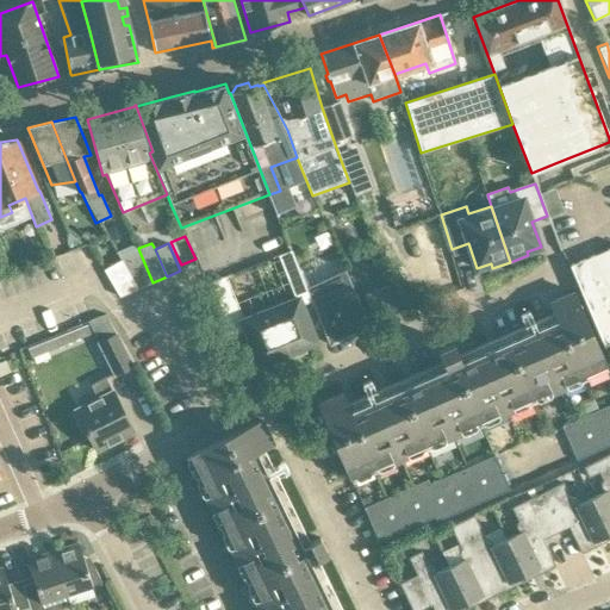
[(609,248),(571,265),(605,346),(609,343),(609,248)]
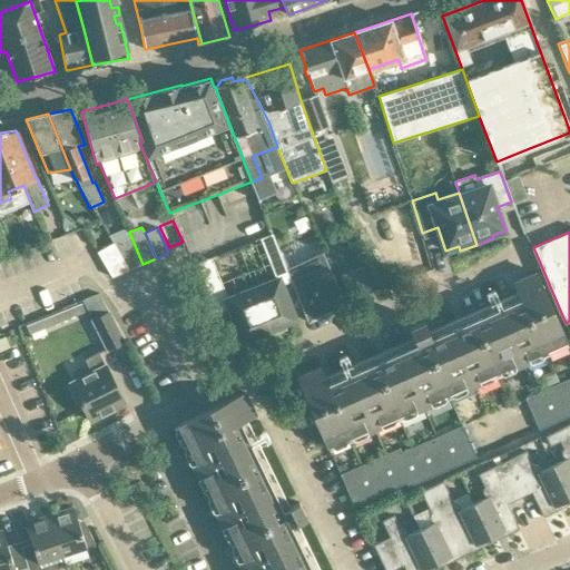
[(276,278),(254,287),(273,334),(286,328),(284,324),(296,320),(283,285),(292,281),(286,268),(287,268),(274,233),(261,238),(276,278)]
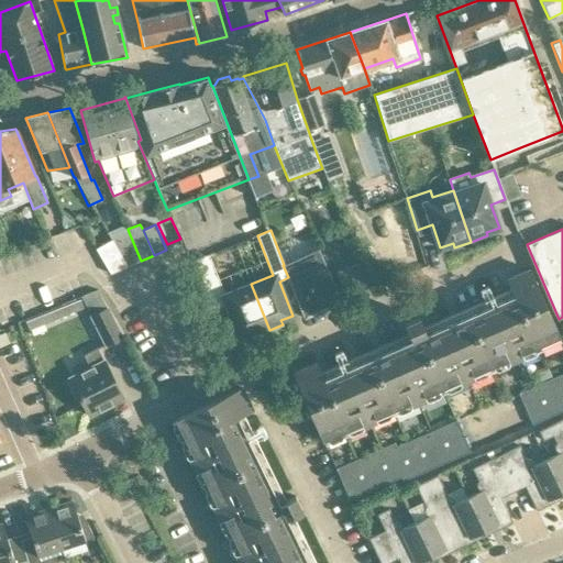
[(138,253),(129,232),(111,240),(123,260),(127,266),(141,261),(138,253)]
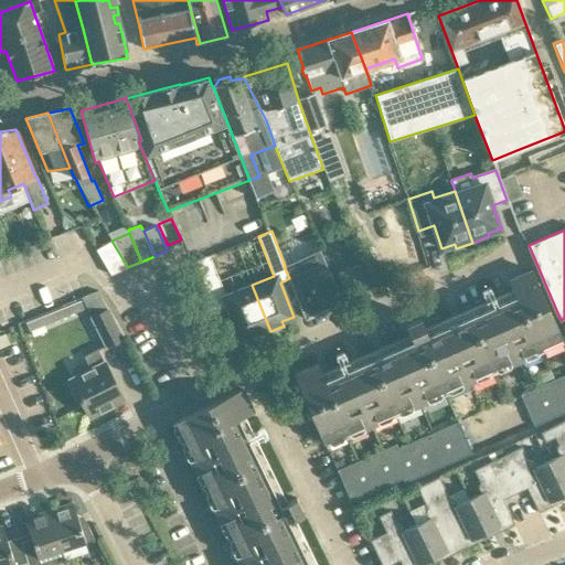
[(96,249),(112,275),(127,267),(124,260),(112,241),(96,249)]
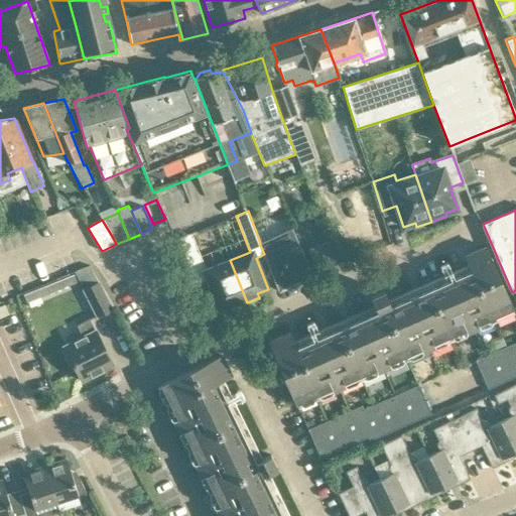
[(313,275),(291,228),(260,243),(259,243),(264,254),(278,291),(313,275)]
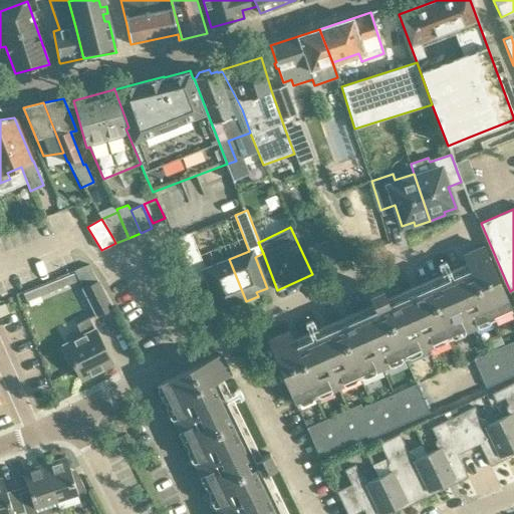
[(246,301),(229,259),(206,268),(191,232),(178,238),(196,282),(207,278),(218,307),(229,303),(231,307),(246,301)]
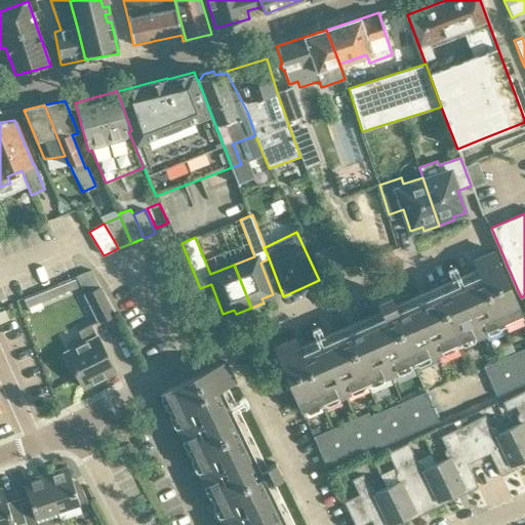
[(314,253),(315,256),(322,276),(344,268),(335,245),(314,253)]
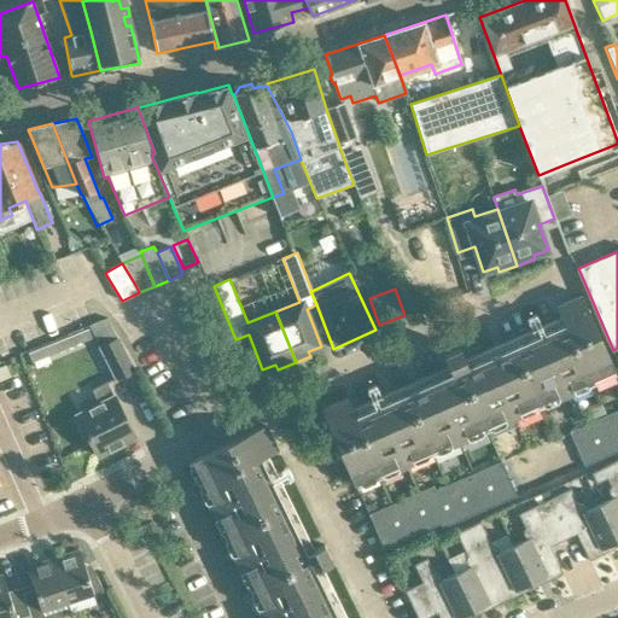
[(347,398),(322,409),(355,483),(613,369),(581,296),(558,305),(565,322),(466,367),(456,371),(354,415),(347,398)]
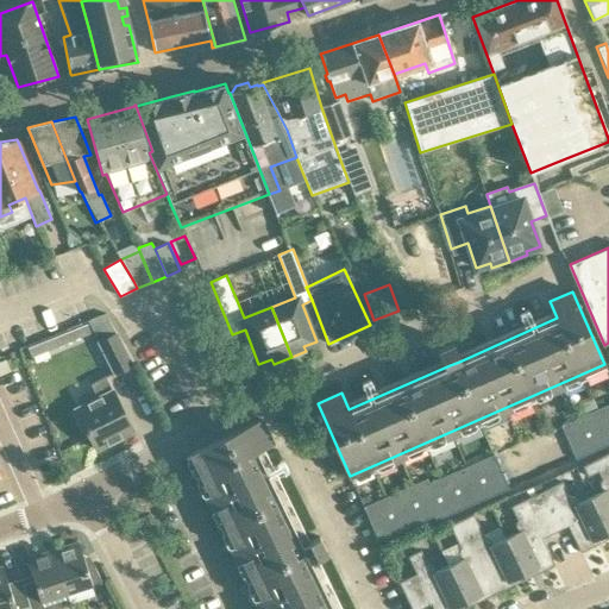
[(105,314),(87,321),(99,343),(114,374),(132,365),(115,334),(105,314)]
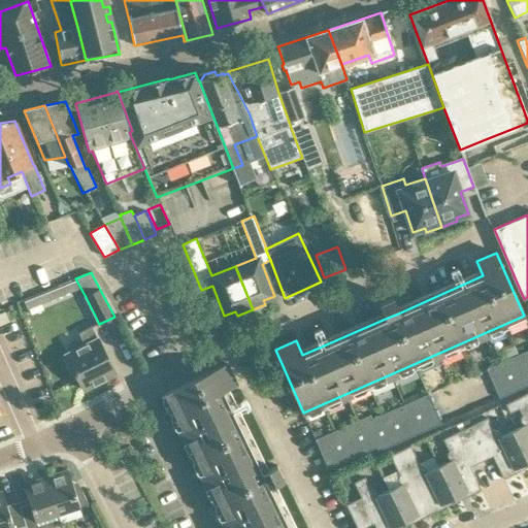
[(75,281),(24,301),(27,309),(78,289),(75,281)]
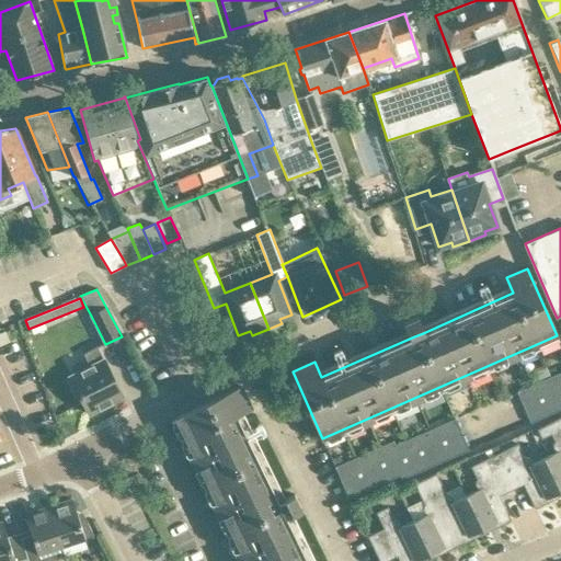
[(418,317),(403,322),(408,332),(421,327),(422,325),(418,317)]
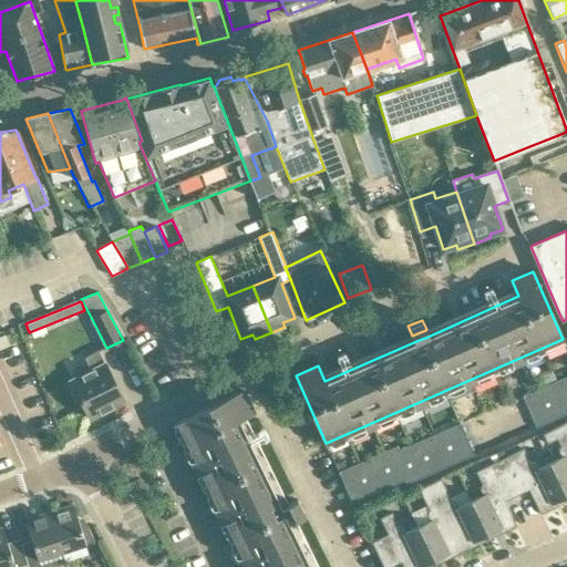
[(0,337),(0,349),(10,346),(4,334),(0,337)]
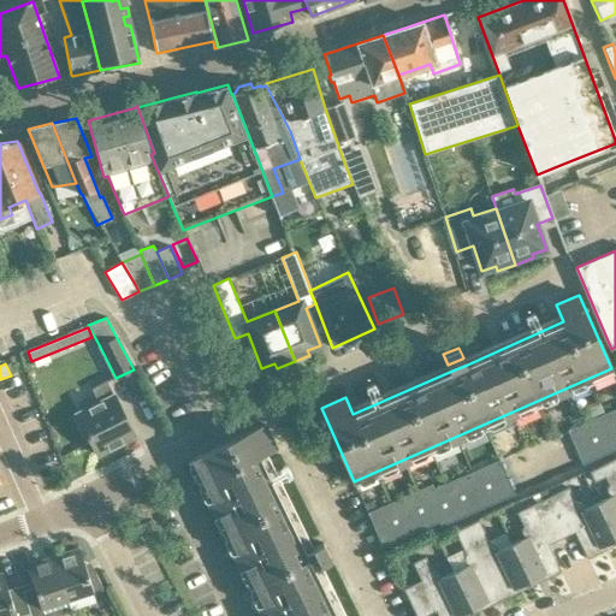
[(135,436),(107,380),(92,389),(99,402),(77,413),(98,455),(135,436)]
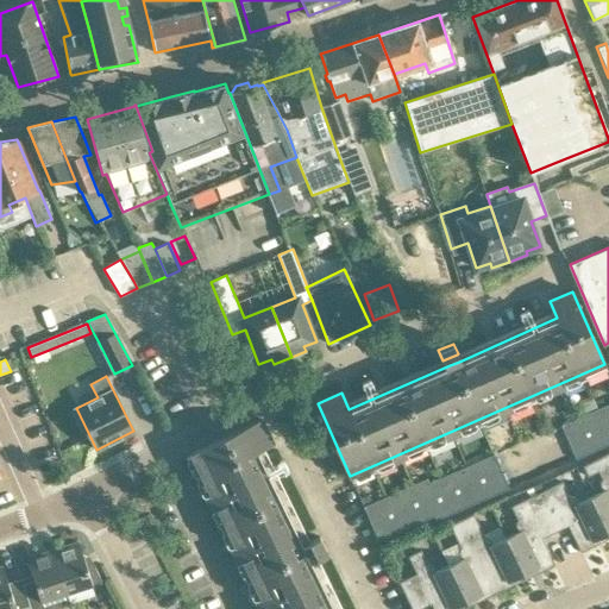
[(592,399),(579,405),(584,415),(590,413),(597,409),(592,399)]
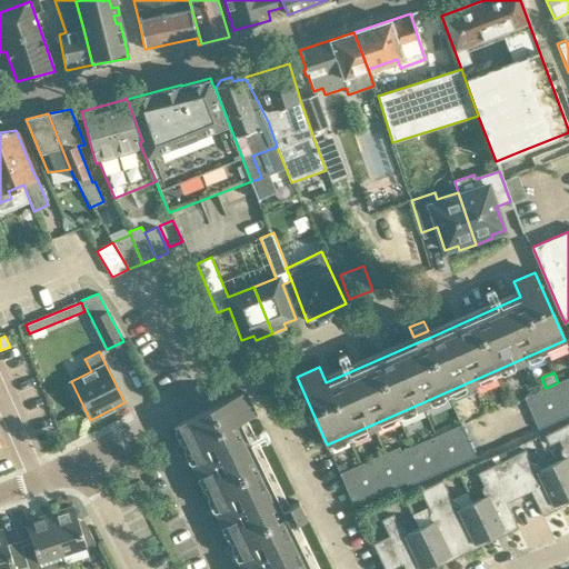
[(558,382),(563,397),(568,393),(568,390),(563,380),(558,382)]
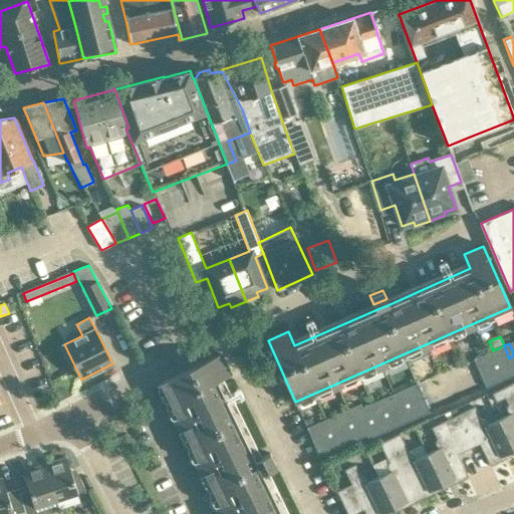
[(504,345),(498,348),(503,360),(509,358),(504,345)]
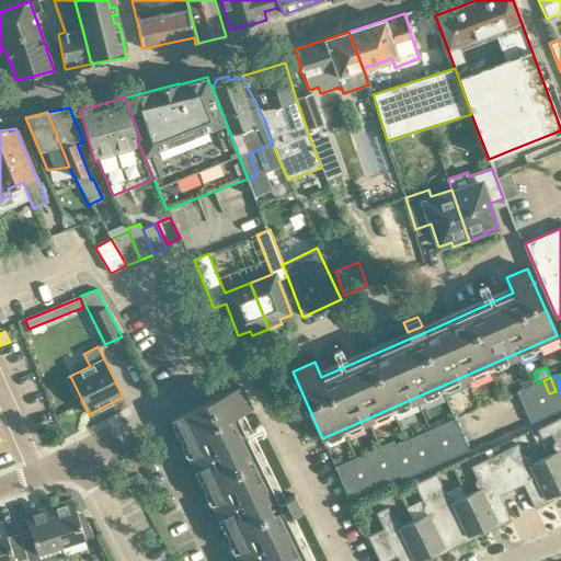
[(538,382),(536,384),(542,397),(549,393),(544,380),(538,382)]
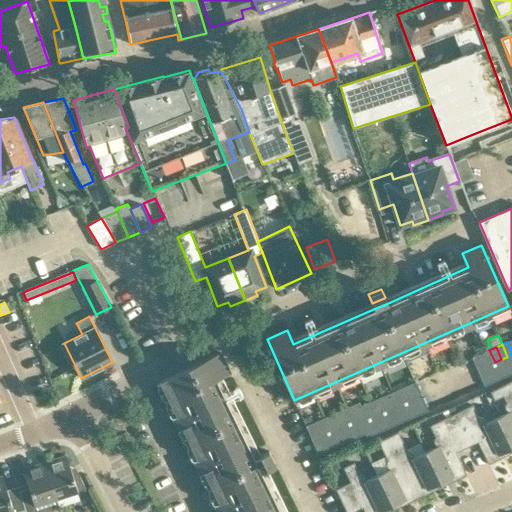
[(489,350),(483,352),(489,364),(495,362),(489,350)]
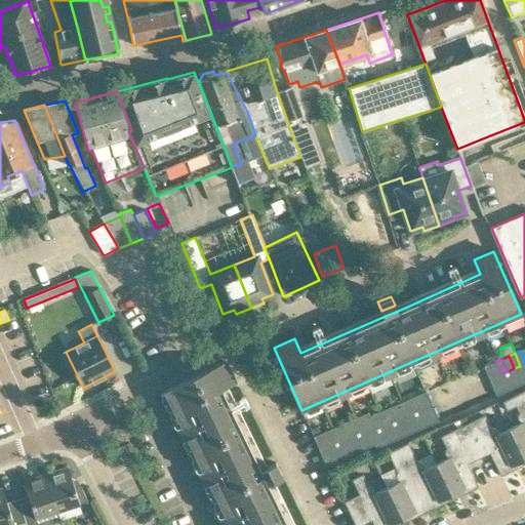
[(226,361),(164,392),(229,524),(288,524),(267,482),(273,479),(273,480),(282,476),(276,462),(267,467),(269,470),(263,473),(221,388),(236,381),(226,361)]
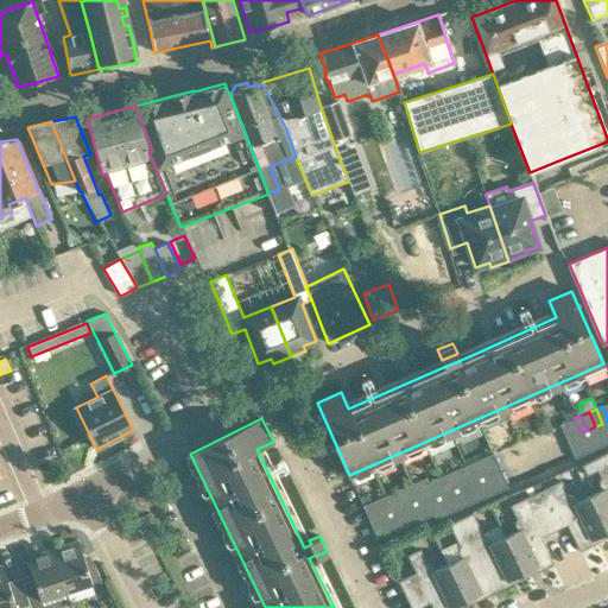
[(574,418),(567,422),(574,436),(581,432),(574,418)]
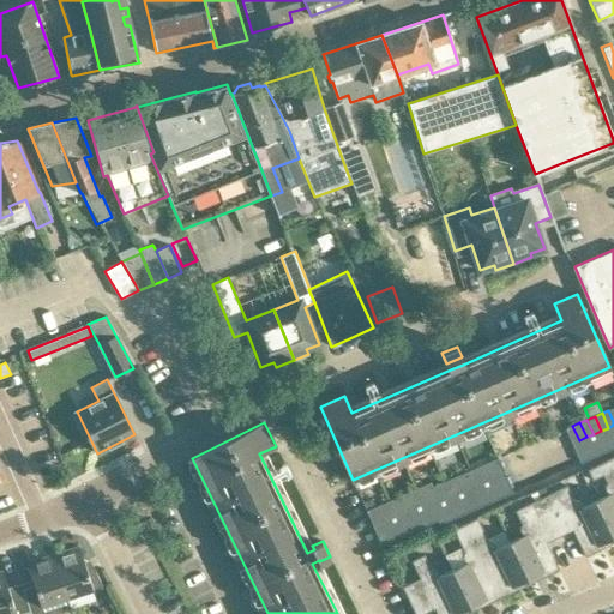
[(613,425),(608,428),(601,431),(594,434),(587,437),(579,440),(572,444),(575,449),(582,445),(589,443),(596,439),(603,437),(611,433),(613,431),(613,425)]
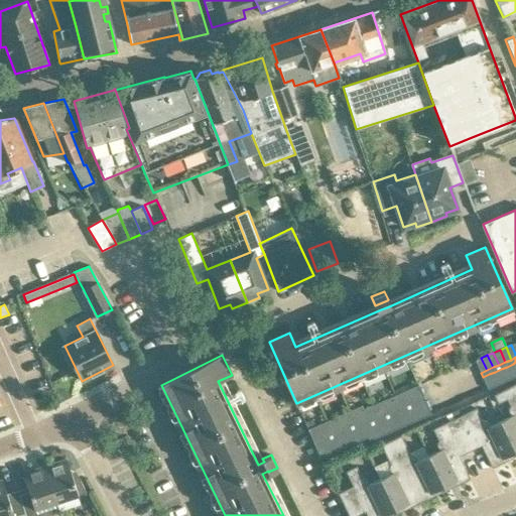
[(481,358),(475,360),(481,373),(487,370),(481,358)]
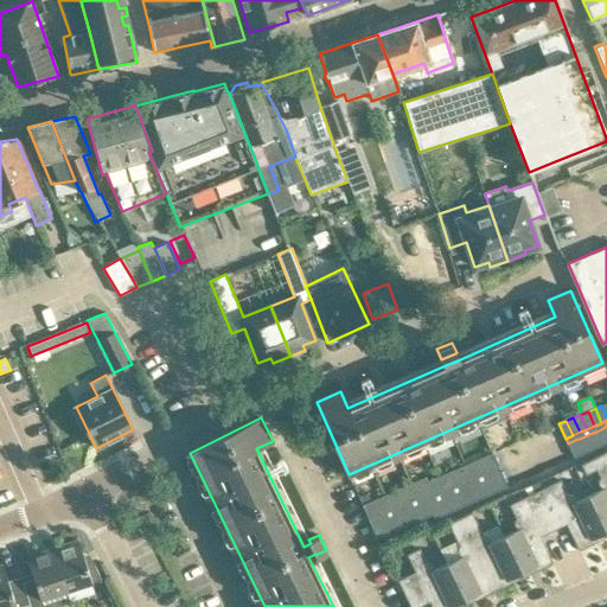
[(71,426),(56,432),(62,445),(77,439),(71,426)]
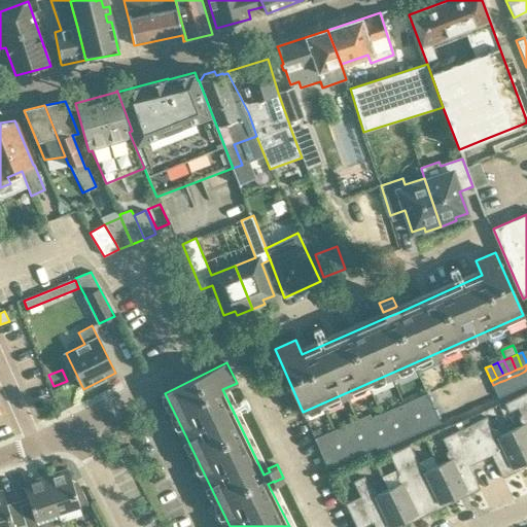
[(526,379),(524,372),(518,375),(523,387),(526,385),(526,379)]
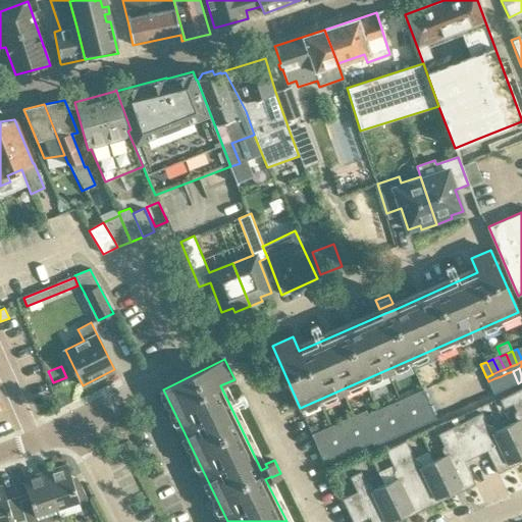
[(513,371),(507,373),(512,385),(518,383),(513,371)]
